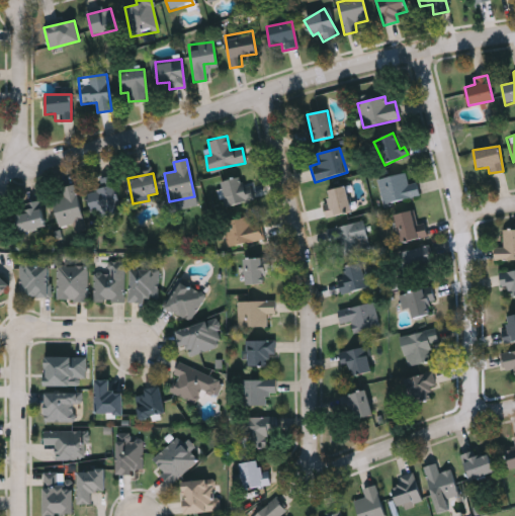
[(387,195),(379,196),(375,180),(405,173),(407,184),(416,182),(419,195),(388,202),(387,195)]
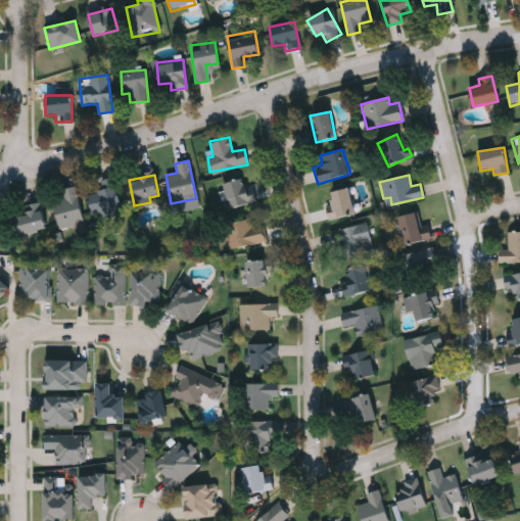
[(91,216),(87,195),(101,192),(99,181),(112,178),(120,210),(91,216)]
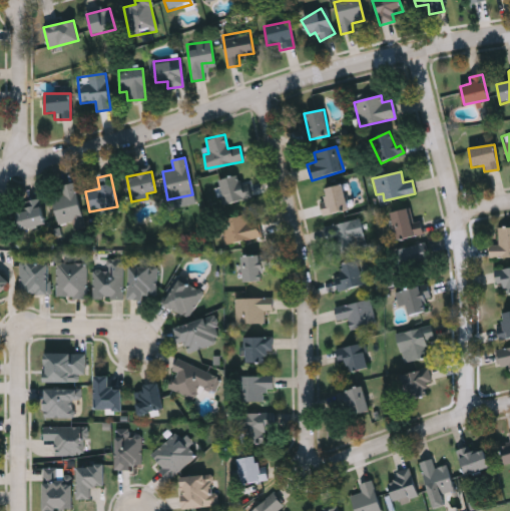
[(249,200),(221,203),(219,178),(237,176),(238,185),(247,184),(249,200)]
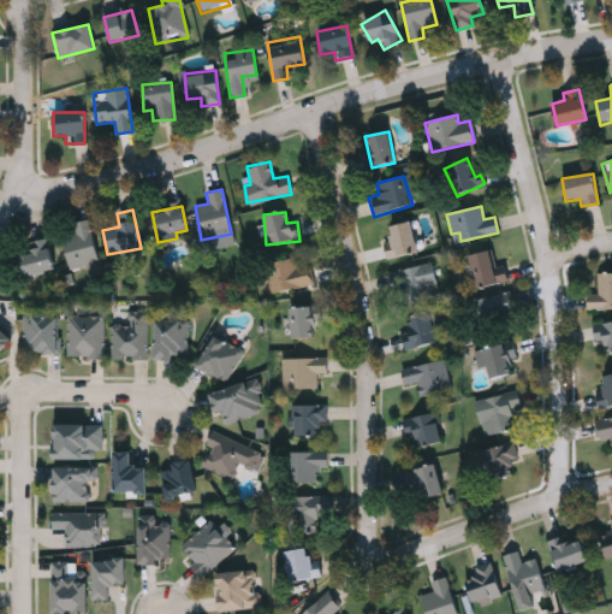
[(97,264),(69,271),(61,238),(73,236),(71,224),(88,220),(97,264)]
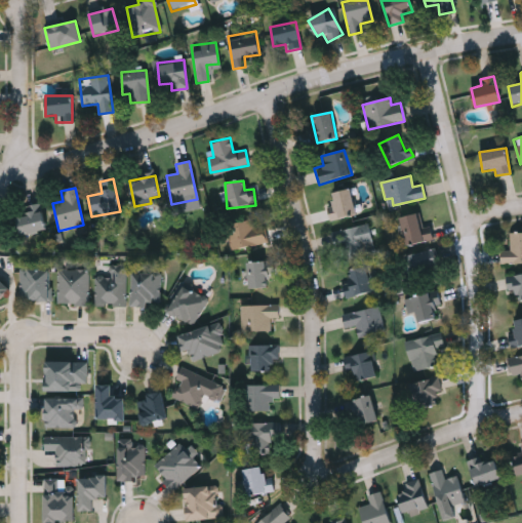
[(329,220),(327,210),(333,209),(330,193),(350,189),(356,214),(329,220)]
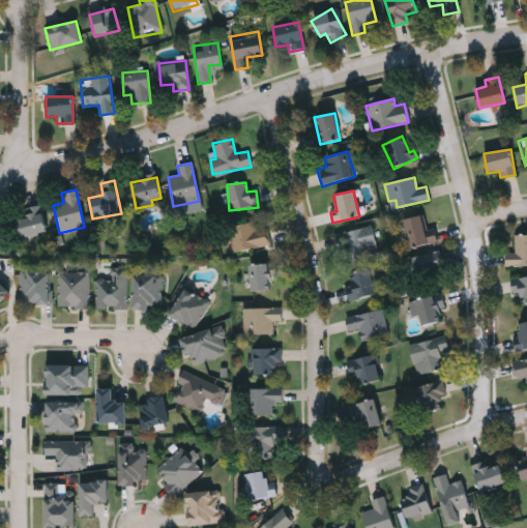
[(46,233),(20,238),(16,218),(26,216),(25,208),(40,205),(46,233)]
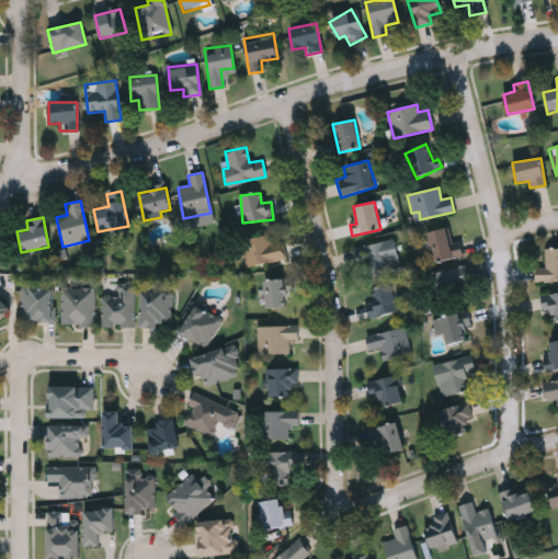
[(434,263),(426,234),(446,228),(454,258),(434,263)]
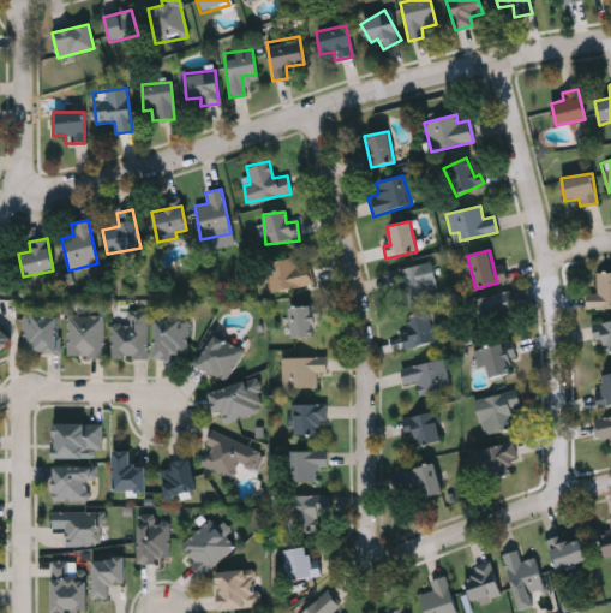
[(307,265),(311,286),(270,292),(265,263),(295,259),(297,266),(307,265)]
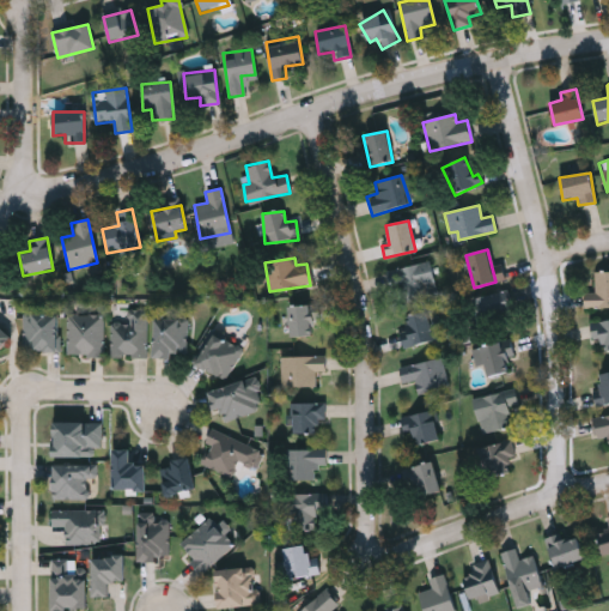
[(407,304),(403,288),(390,290),(387,272),(428,262),(437,298),(407,304)]
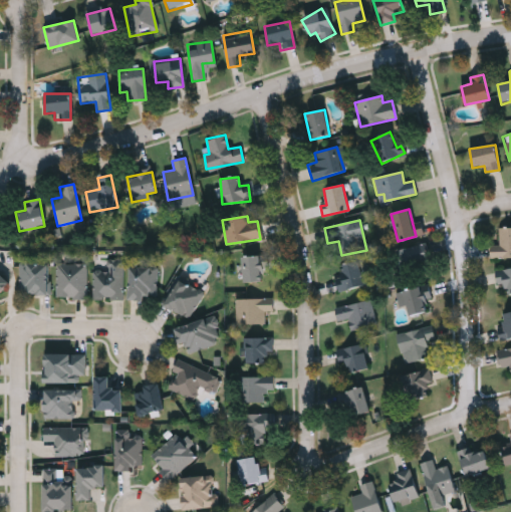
[(510,259),(489,259),(489,245),(498,245),(498,228),(510,228),(510,259)]
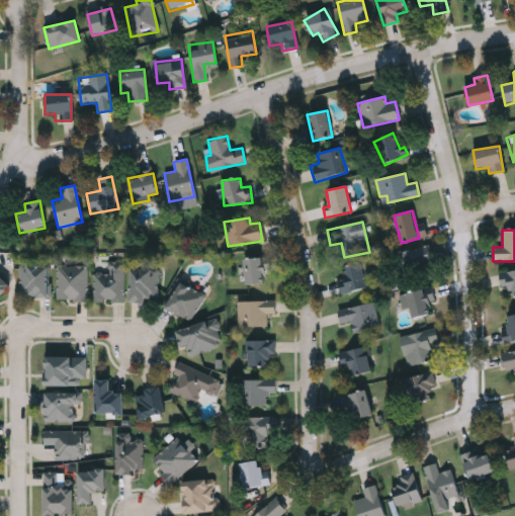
[(434,267),(406,277),(398,254),(427,245),(434,267)]
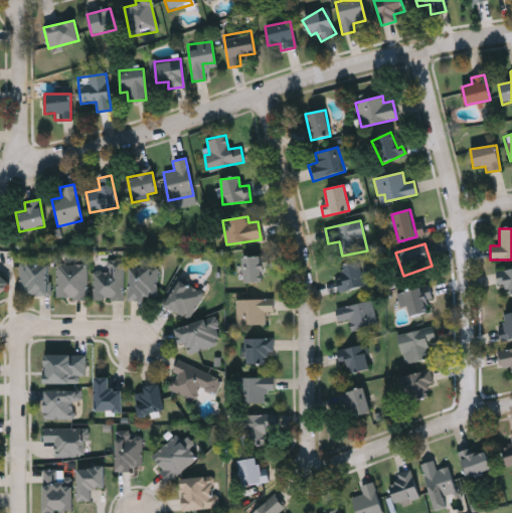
[(262,257),(262,284),(242,284),(242,257),(262,257)]
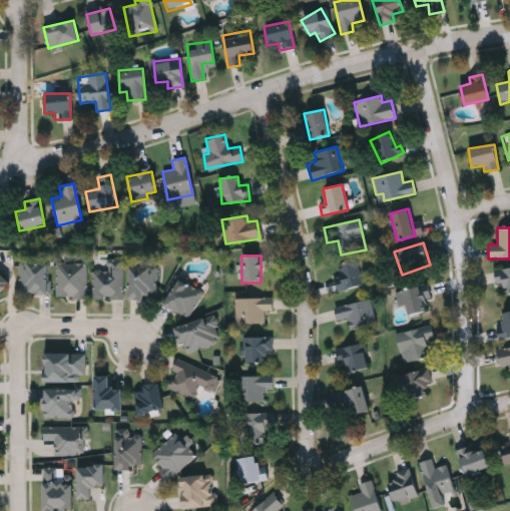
[(340,290),(335,266),(359,261),(364,285),(340,290)]
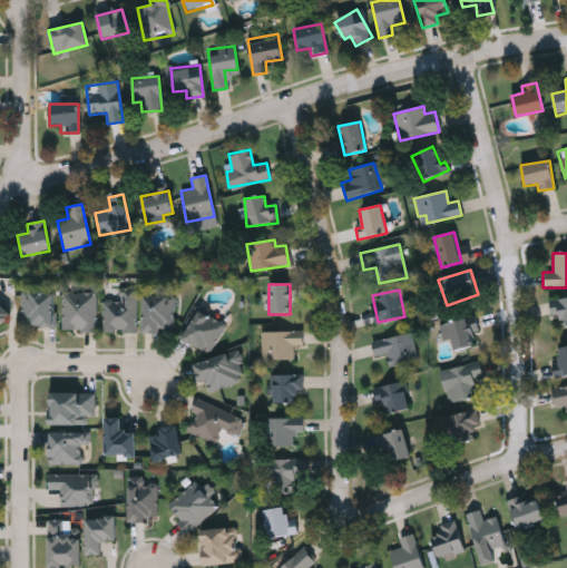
[(54,326),(21,326),(21,292),(54,292),(54,326)]
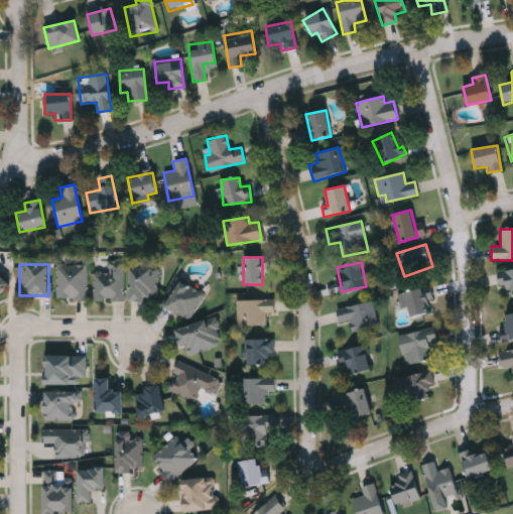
[(55,299),(55,266),(86,266),(86,299),(55,299)]
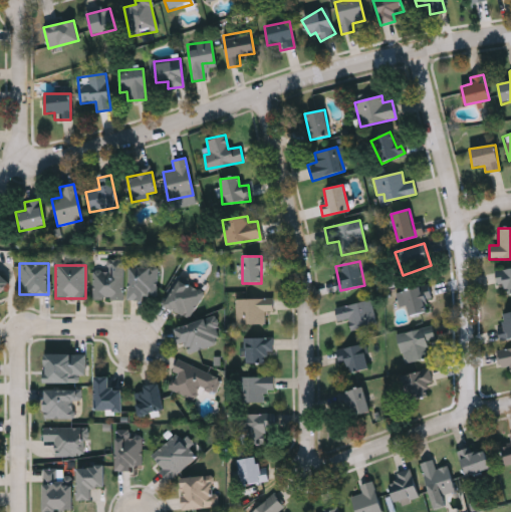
[(91,300),(91,265),(122,265),(122,300),(91,300)]
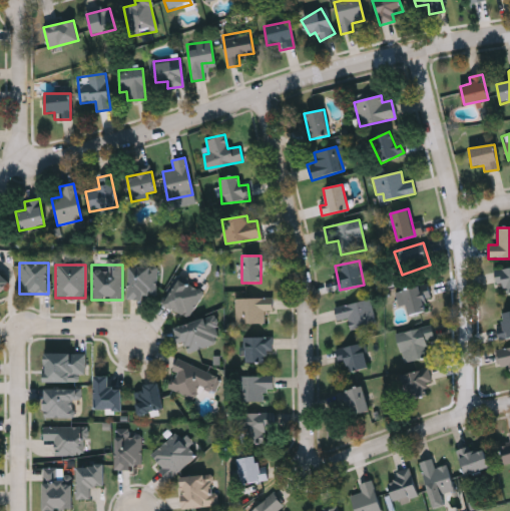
[(128,299),(128,267),(155,267),(155,299),(128,299)]
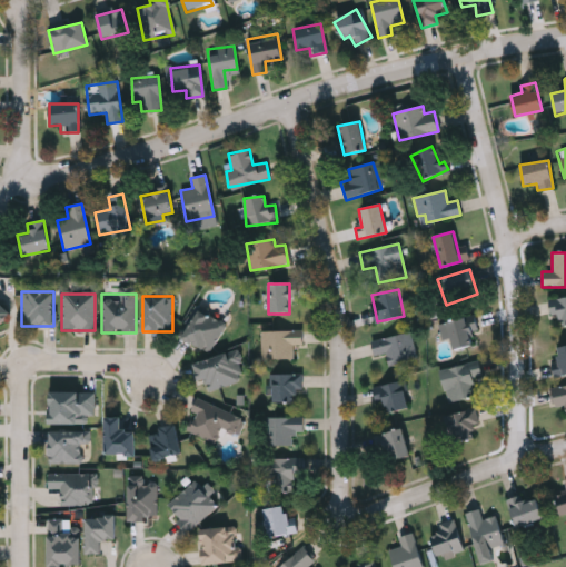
[(549,298),(565,298),(565,325),(558,325),(558,317),(549,317),(549,298)]
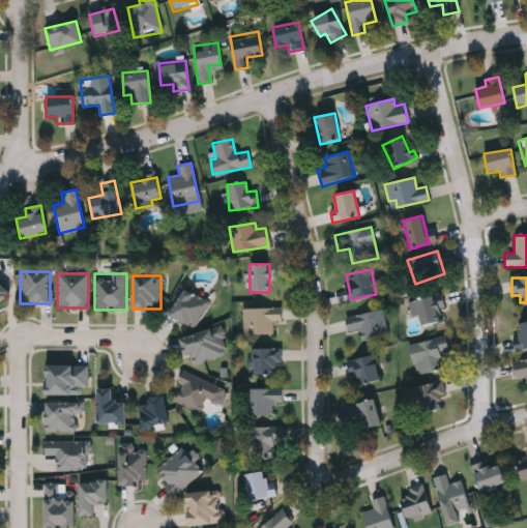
[(169,314),(186,289),(209,305),(192,329),(169,314)]
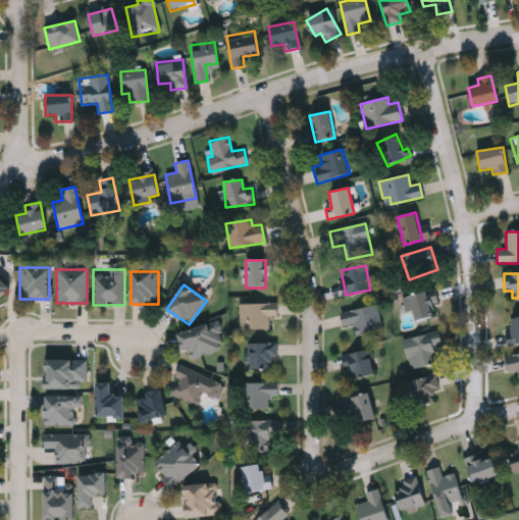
[(405,312),(401,298),(426,291),(434,316),(416,322),(412,310),(405,312)]
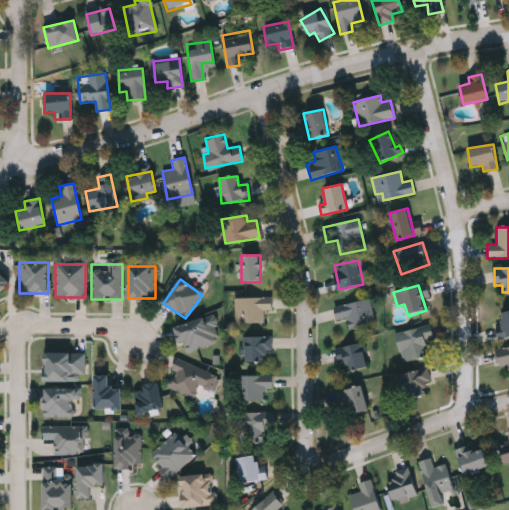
[(233,324),(233,297),(272,297),(272,313),(263,313),(263,324),(233,324)]
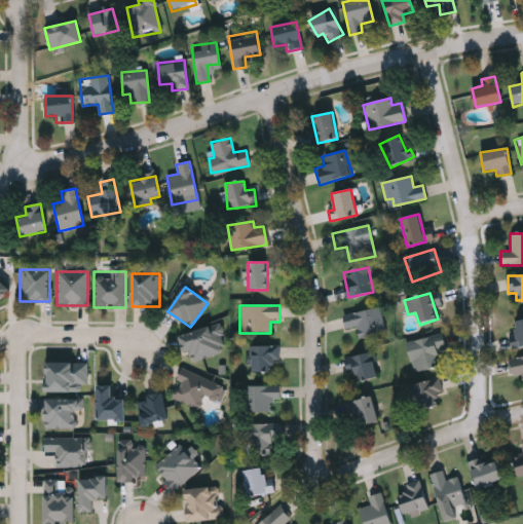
[(384,333),(358,337),(357,328),(344,330),(342,315),(373,309),(375,317),(381,316),(384,333)]
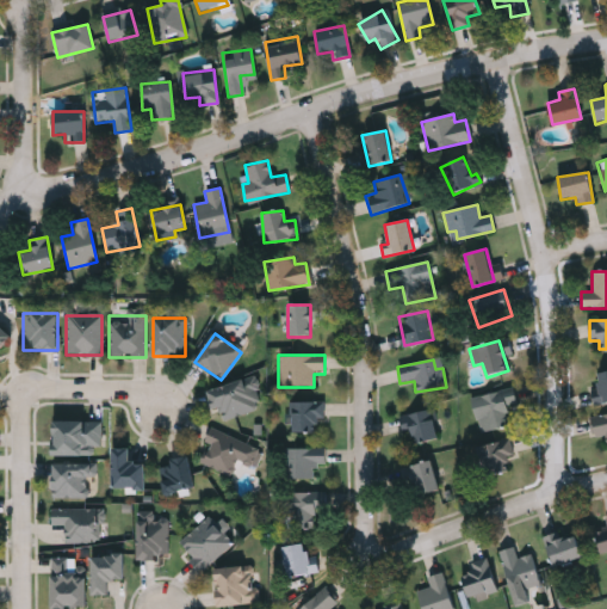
[(606,401),(596,404),(593,374),(606,371),(606,401)]
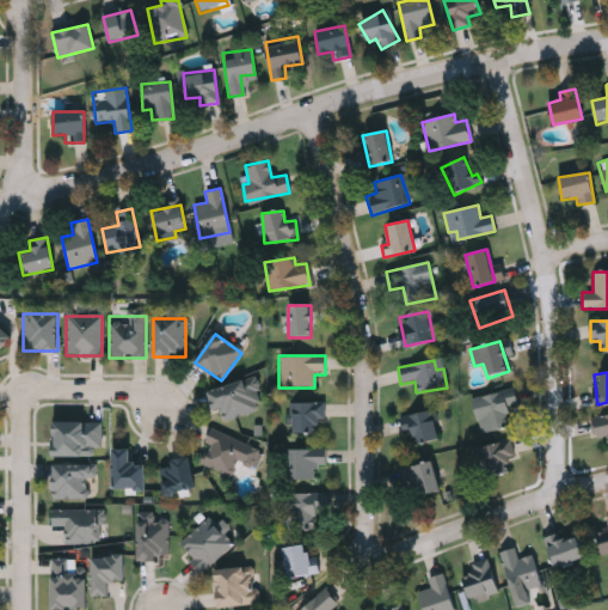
[(220,422),(208,392),(252,377),(263,407),(220,422)]
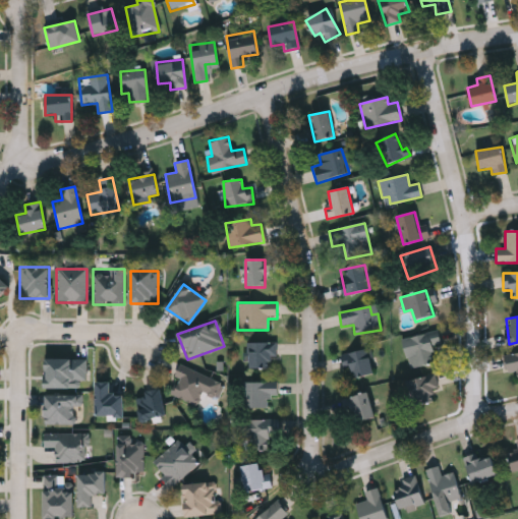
[(401,339),(438,331),(441,345),(430,347),(435,363),(408,368),(401,339)]
